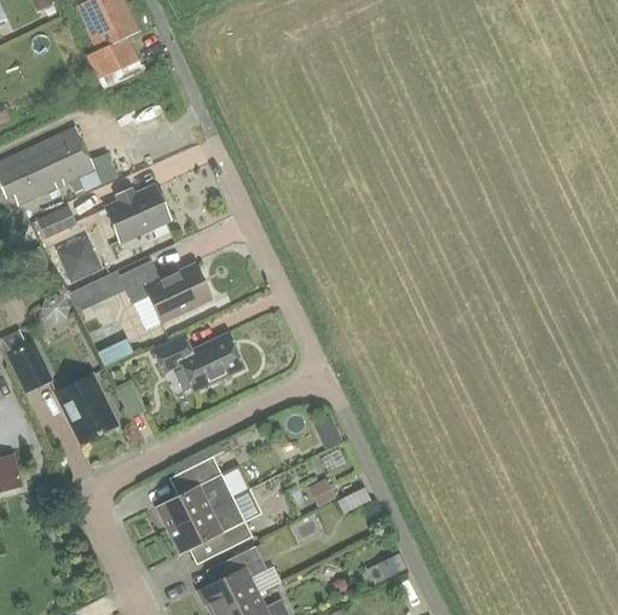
[(125,39),(137,33),(120,0),(90,0),(76,6),(87,29),(86,30),(96,51),(86,56),(98,81),(137,63),(125,39)]
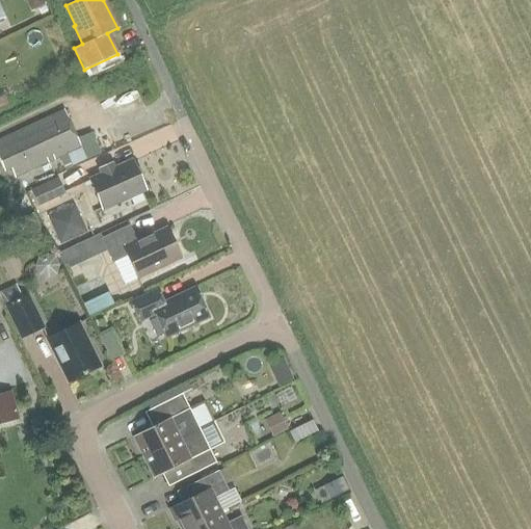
[(46,2),(38,5),(42,14),(49,9),(46,2)]
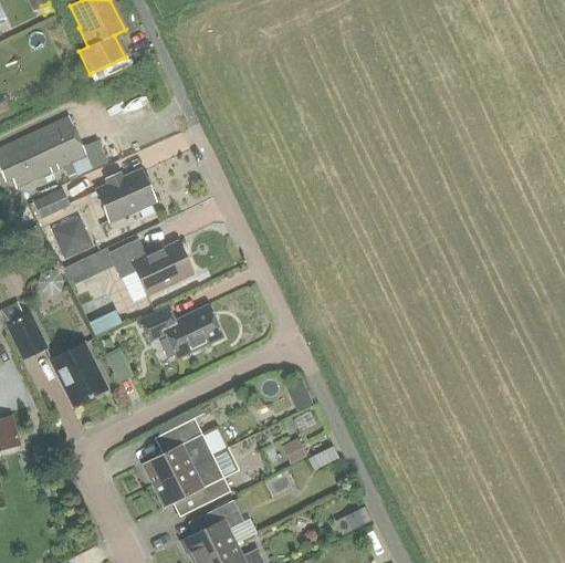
[(4,98),(0,100),(0,112),(9,108),(4,98)]
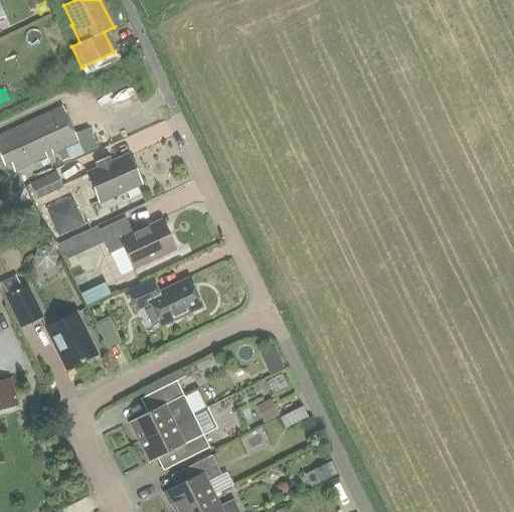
[(73,133),(61,107),(0,134),(0,157),(4,165),(10,163),(14,171),(64,148),(69,160),(99,147),(89,127),(73,133)]
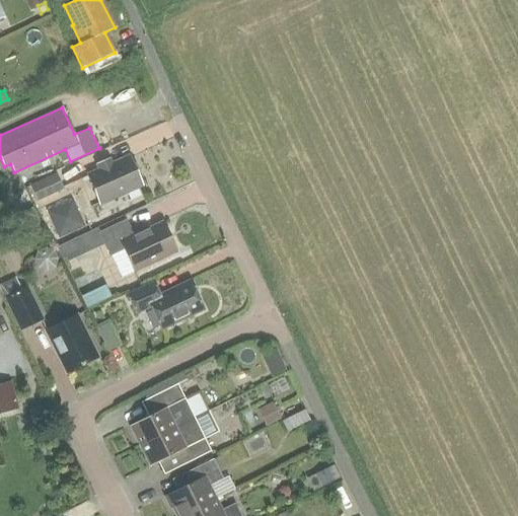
[(89,173),(101,201),(140,183),(128,156),(89,173)]
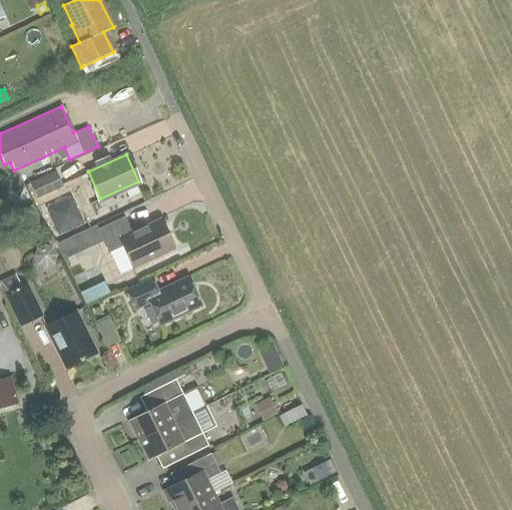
[(49,202),(46,195),(64,187),(56,171),(30,183),(41,206),(49,202)]
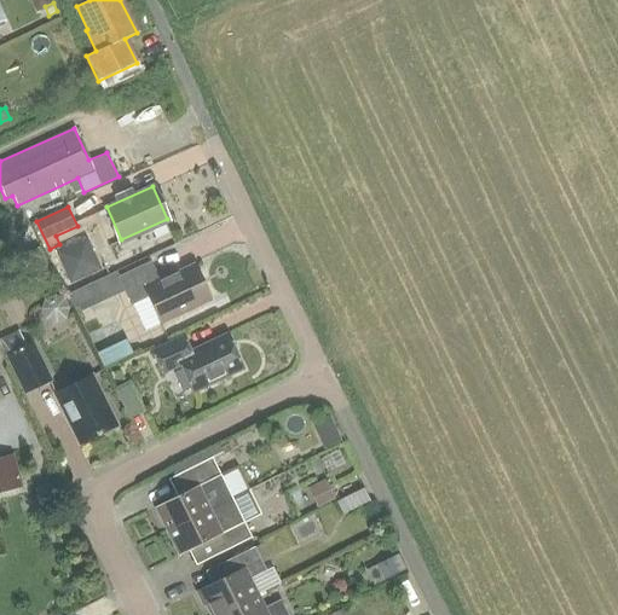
[(86,241),(61,253),(73,278),(98,266),(86,241)]
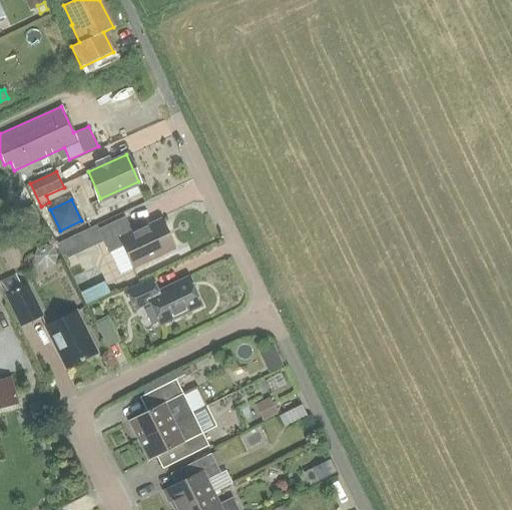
[(32,203),(15,212),(22,226),(39,217),(32,203)]
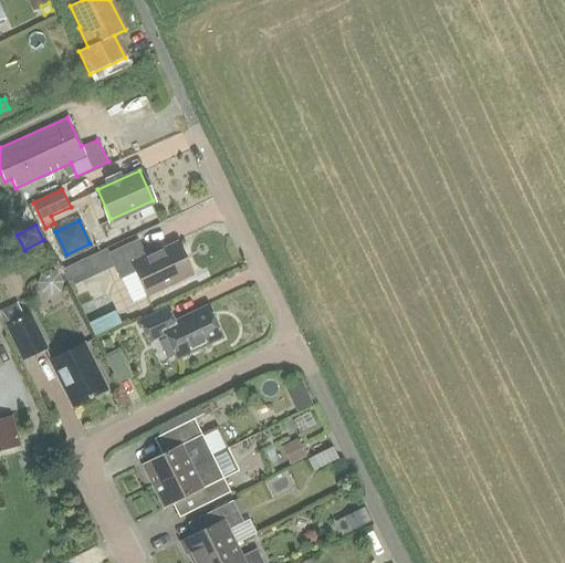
[(135,270),(146,294),(192,272),(177,241),(146,256),(138,238),(108,252),(119,278),(135,270)]
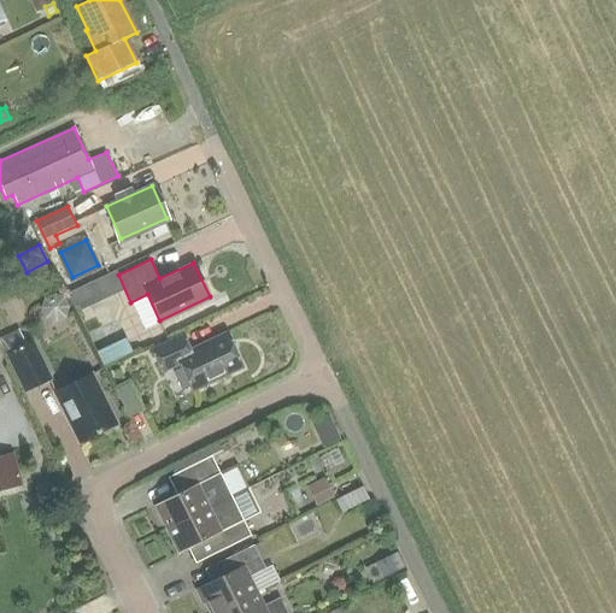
[(29,341),(21,324),(3,334),(29,388),(52,377),(34,339),(29,341)]
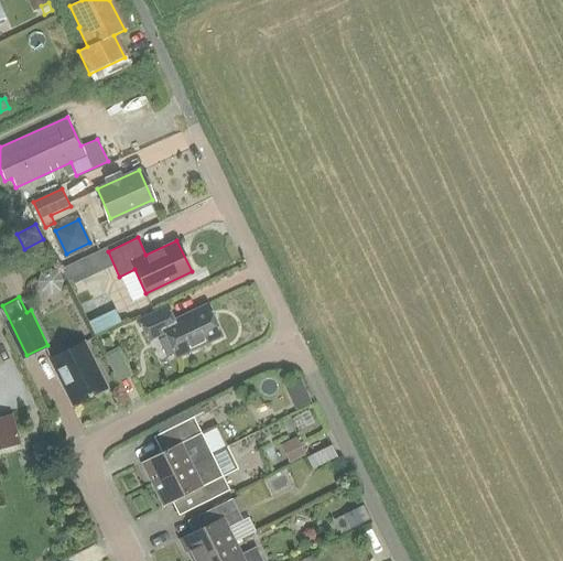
[(166,305),(139,319),(149,338),(164,332),(176,357),(222,335),(206,303),(173,319),(166,305)]
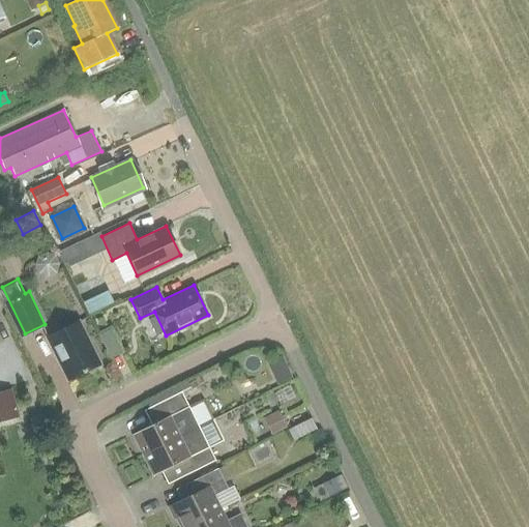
[(109,289),(84,300),(90,314),(115,301),(109,289)]
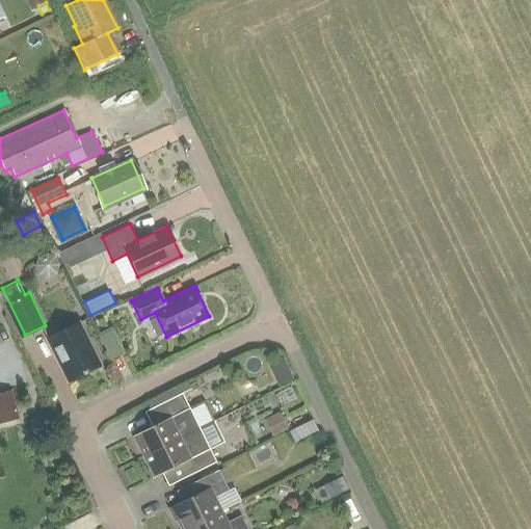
[(69,381),(101,365),(79,321),(47,338),(69,381)]
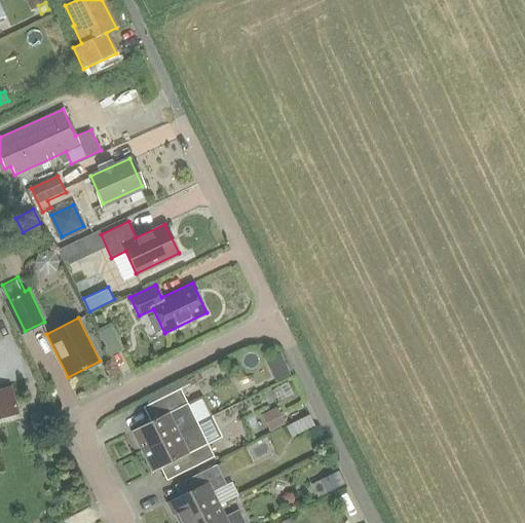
[(288,366),(272,373),(275,380),(291,373),(288,366)]
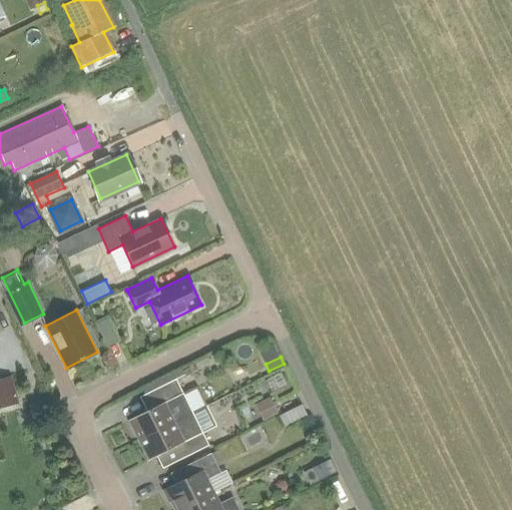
[(190,366),(183,369),(186,375),(193,372),(190,366)]
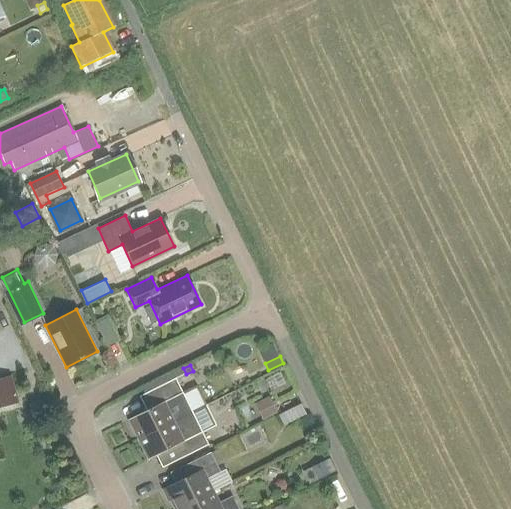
[(146,409),(128,418),(138,438),(174,420),(168,409),(187,400),(177,379),(185,375),(181,366),(142,385),(145,392),(152,406),(146,409)]
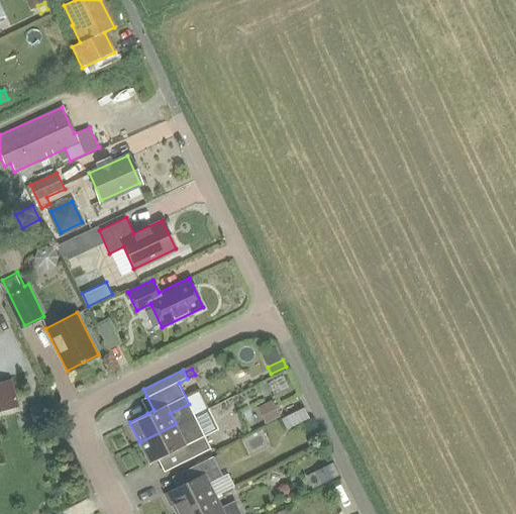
[(12,378),(0,380),(0,410),(19,405),(12,378)]
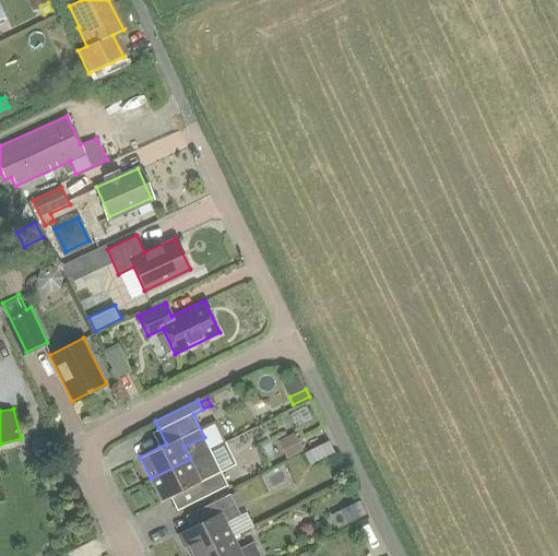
[(295,432),(281,438),(288,456),(303,449),(295,432)]
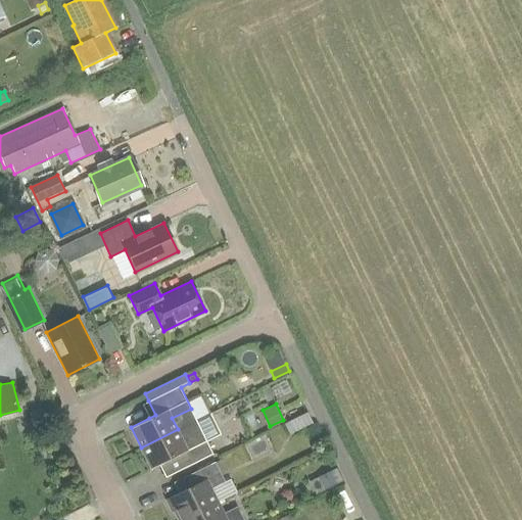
[(191,409),(172,418),(178,429),(196,420),(191,409)]
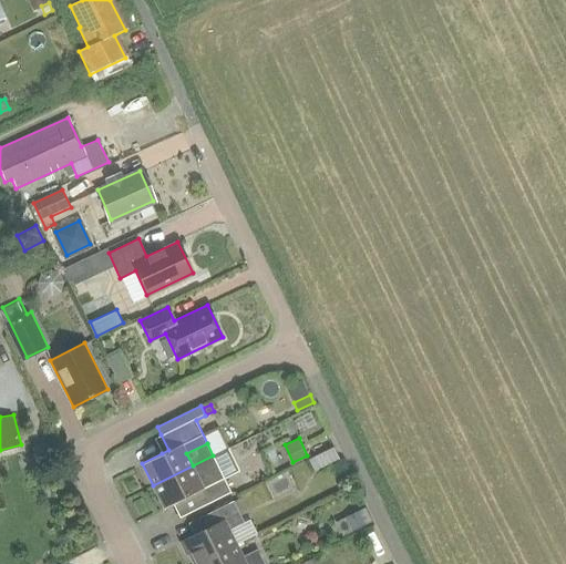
[(213,455),(193,465),(198,478),(219,468),(213,455)]
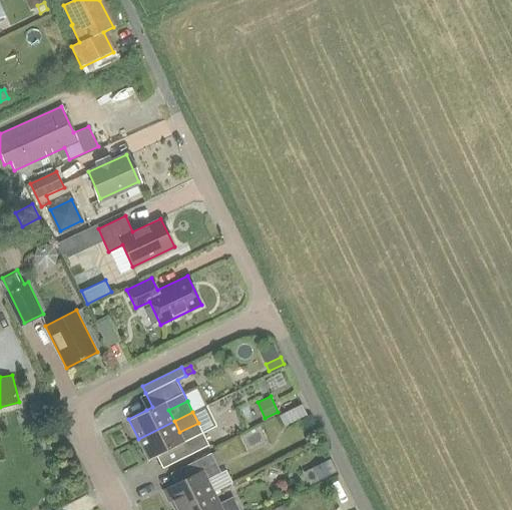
[(174,421),(138,439),(148,459),(166,450),(172,463),(208,444),(198,423),(179,432),(174,421)]
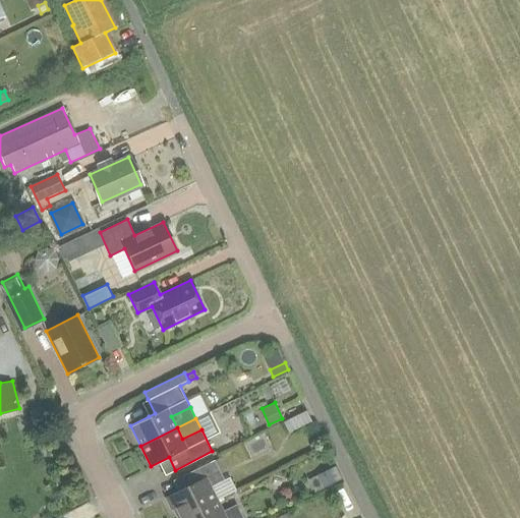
[(215,500),(216,500),(210,485),(224,478),(215,459),(181,475),(173,480),(178,491),(166,497),(171,509),(174,507),(179,517),(215,500)]
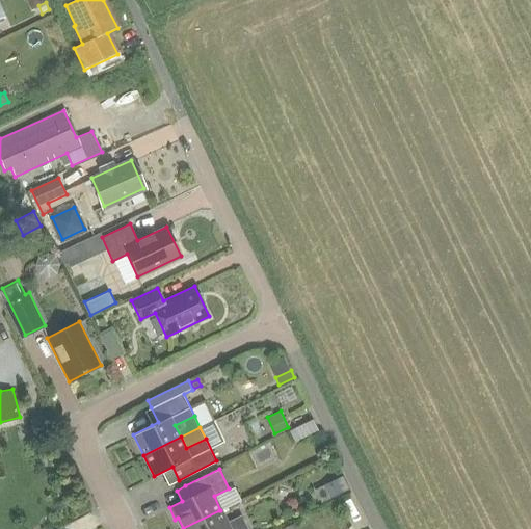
[(342,476),(324,485),(330,498),(349,488),(342,476)]
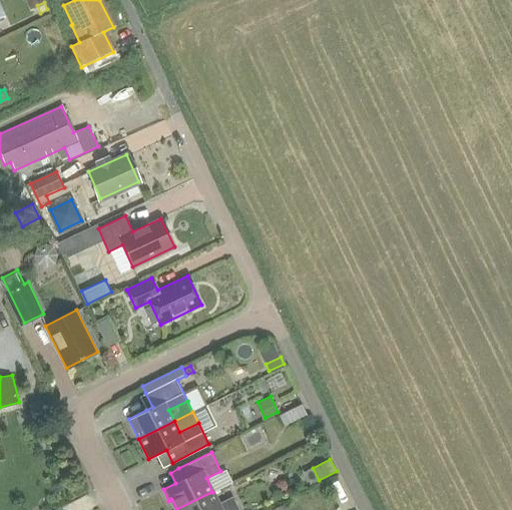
[(212,492),(211,492),(176,509),(239,509),(232,496),(218,503),(212,492)]
